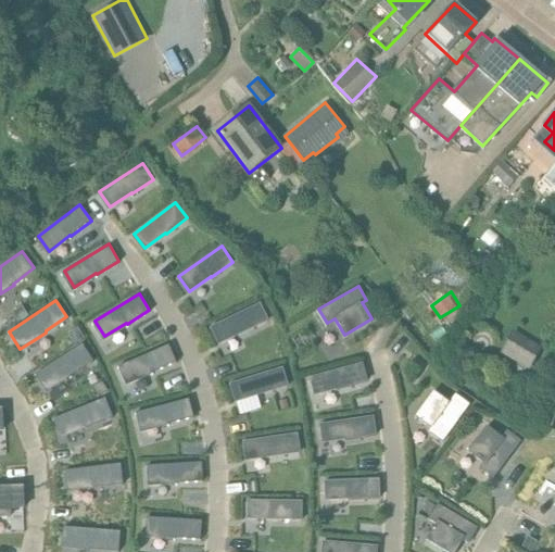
[(244,330),(268,320),(260,302),(213,324),(221,341),(244,329),(244,330)]
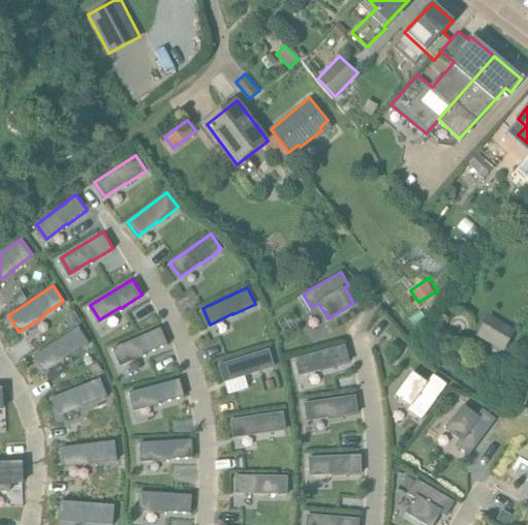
[(517,329),(490,312),(476,334),(503,351),(517,329)]
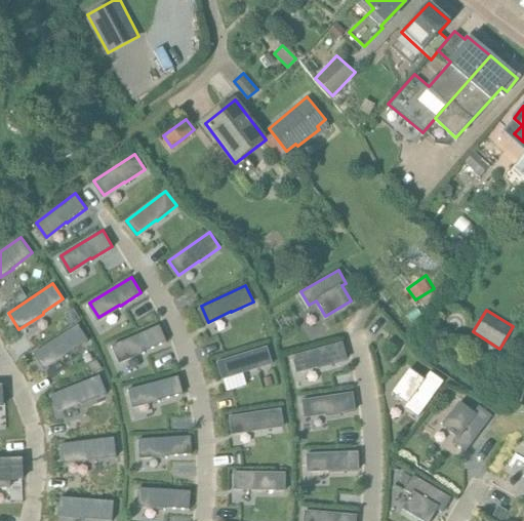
[(165,341),(158,323),(113,344),(120,359),(143,350),(165,341)]
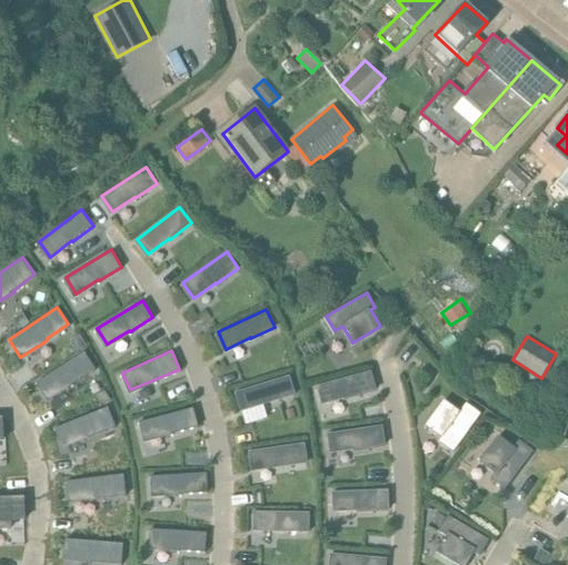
[(96,368),(86,352),(36,380),(48,400),(75,384),(73,383),(96,368)]
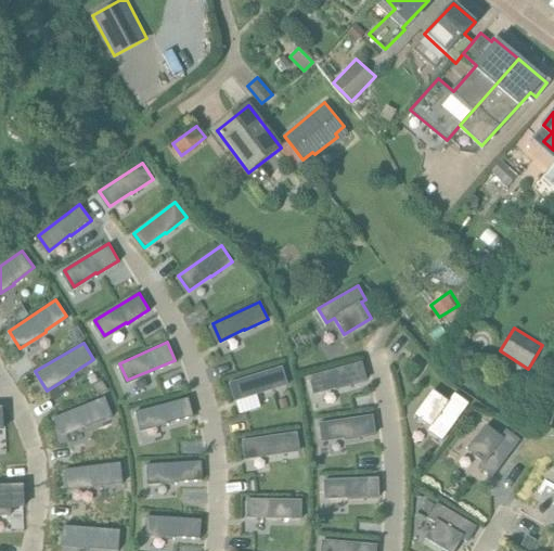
[(314,392),(339,385),(340,386),(365,380),(360,361),(310,374),(314,392)]
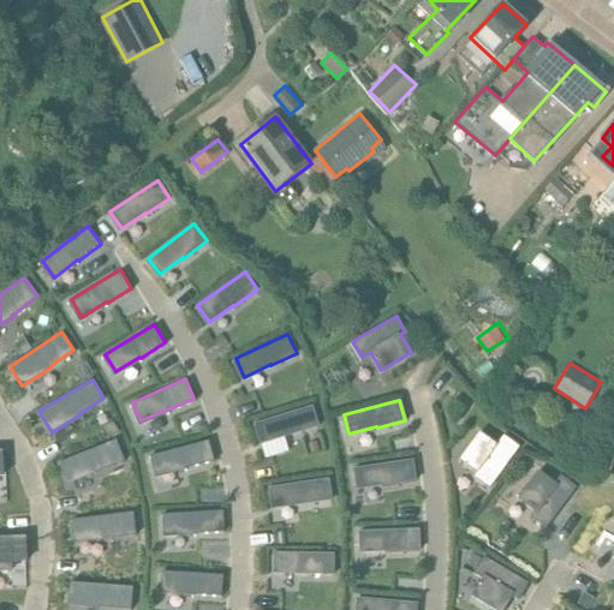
[(290,432),(290,434),(317,425),(311,405),(256,422),(262,441),(290,432)]
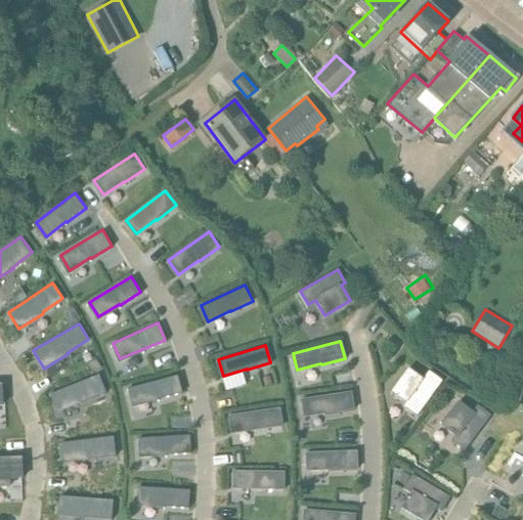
[(392,390),(406,401),(404,404),(417,414),(442,379),(430,370),(424,378),(408,367),(392,390)]
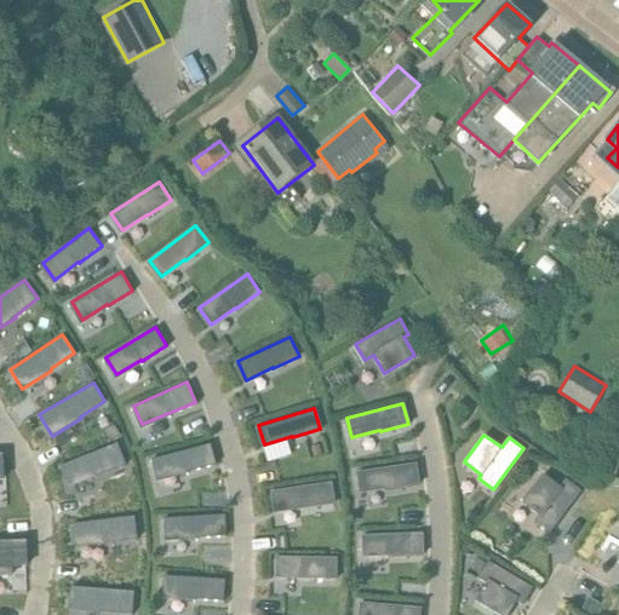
[(154,458),(159,477),(187,470),(188,471),(216,463),(210,442),(154,458)]
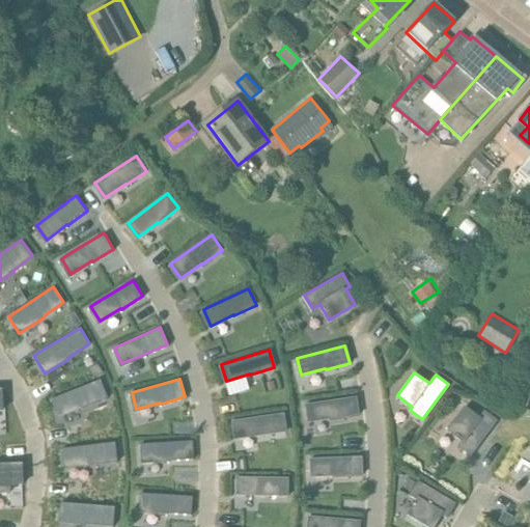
[(101,380),(51,398),(59,418),(86,407),(85,406),(109,397),(101,380)]
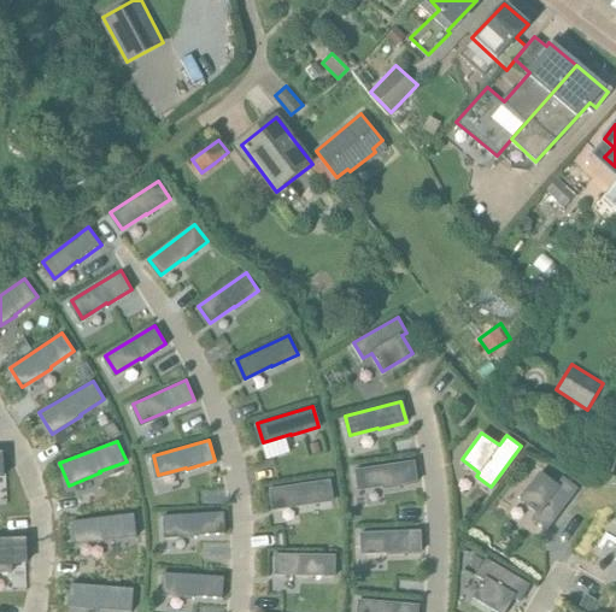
[(415,459),(357,468),(361,488),(388,484),(388,486),(417,481),(415,459)]
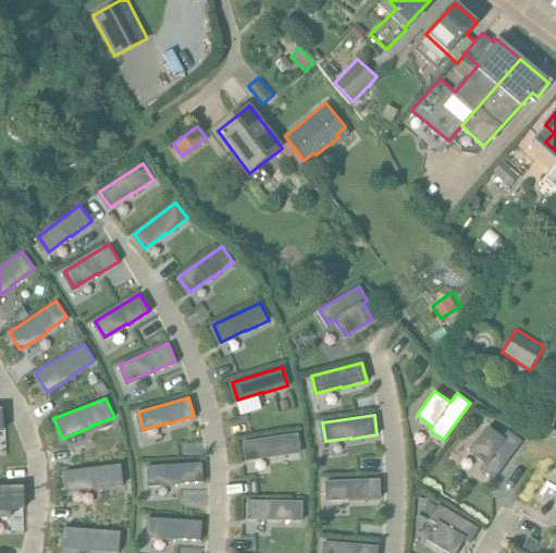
[(470,451),(484,462),(481,467),(494,477),(521,440),(508,430),(504,437),(489,426),(470,451)]
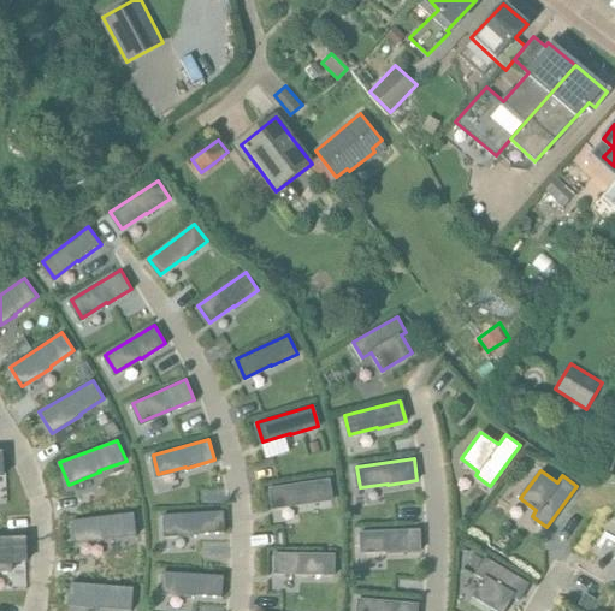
[(332,499),(329,478),(272,486),(275,506),(303,503),(303,504),(332,499)]
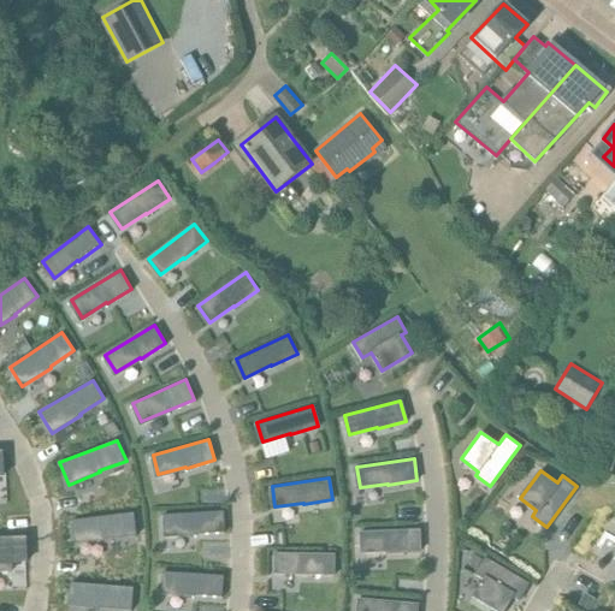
[(195,532),(195,533),(224,532),(223,510),(165,512),(166,533),(195,532)]
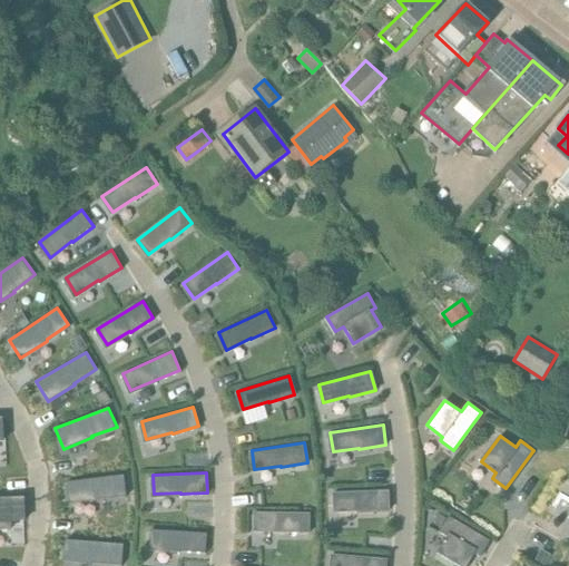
[(124,474),(66,481),(69,504),(100,499),(100,498),(126,495),(124,474)]
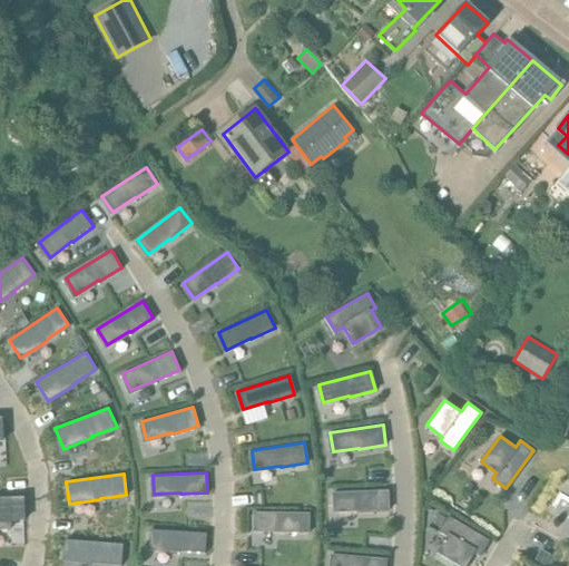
[(362,509),(389,509),(389,489),(335,491),(335,510),(362,509)]
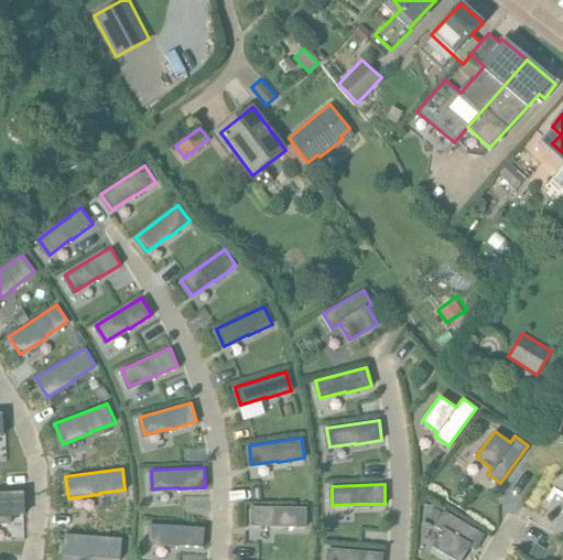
[(24,491),(0,492),(0,524),(11,524),(11,515),(25,515),(24,491)]
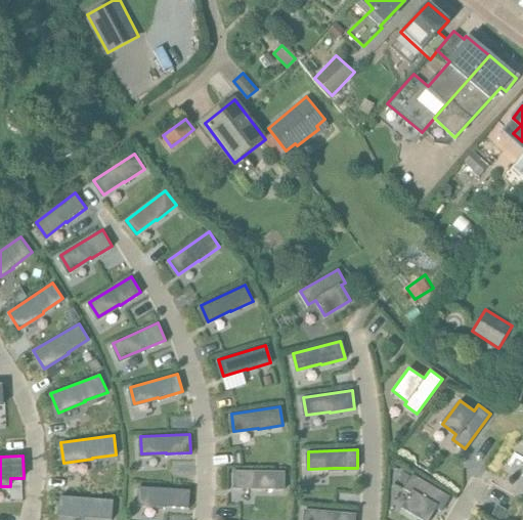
[(260,488),(260,489),(285,489),(285,471),(235,471),(235,488),(260,488)]
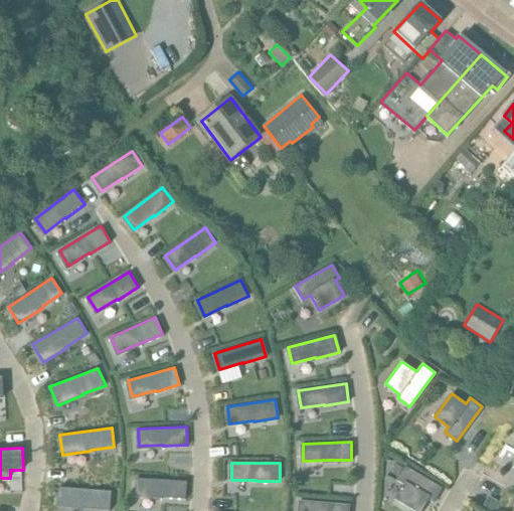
[(395,497),(417,510),(420,510),(430,498),(435,500),(442,487),(405,466),(397,479),(404,483),(395,497)]
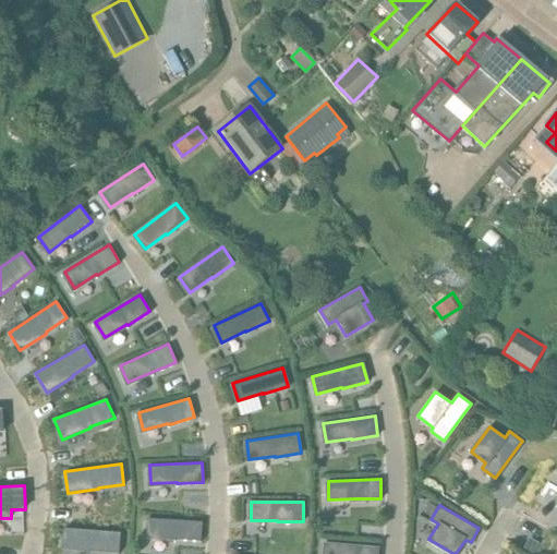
[(201,520),(149,518),(148,537),(174,538),(174,539),(201,540),(201,520)]
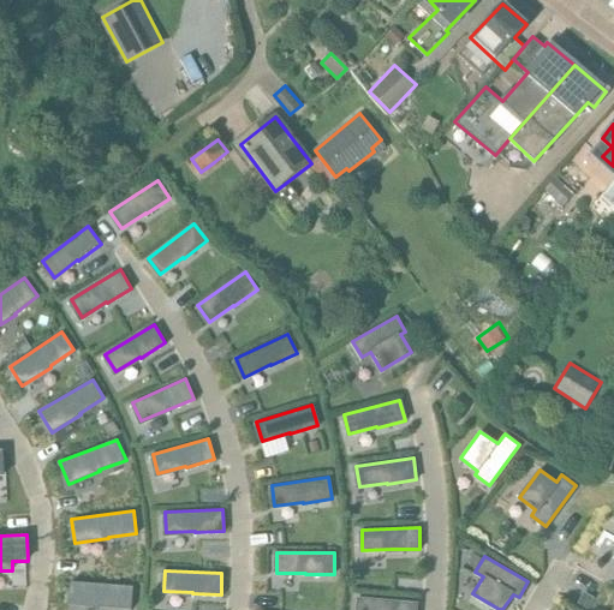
[(133,585),(72,580),(71,604),(103,606),(103,605),(132,608),(133,585)]
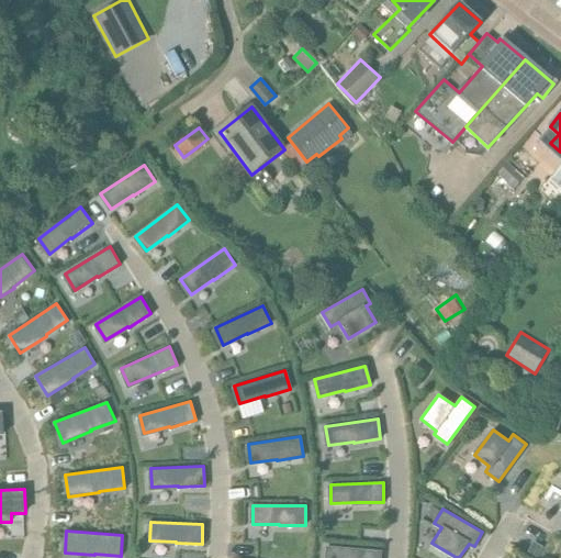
[(327,557),(380,557),(381,550),(328,546),(327,557)]
